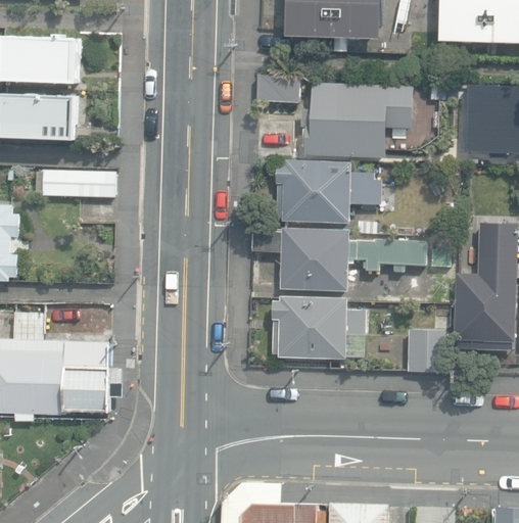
[(379,38),(380,38),(380,0),(285,0),(285,36),(379,38)]
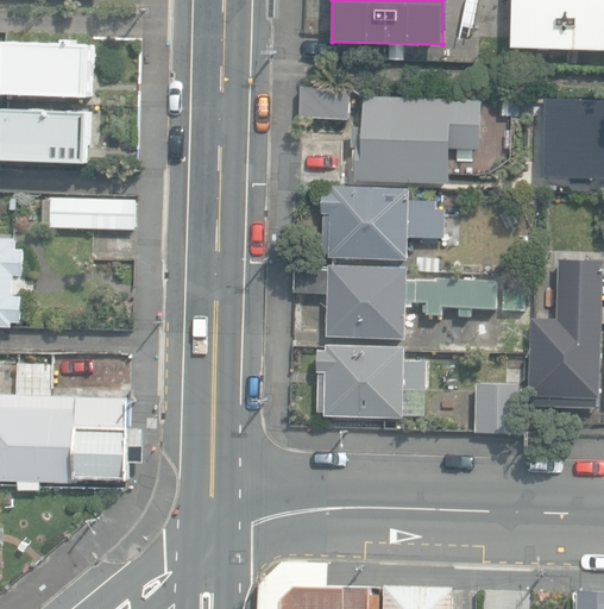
[(603,0),(511,0),(511,46),(603,48),(603,0)]
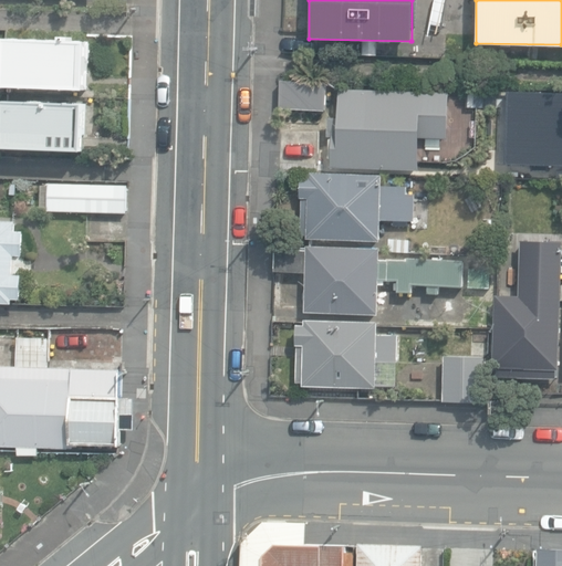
[(2,41),(1,87),(84,91),(86,43),(2,41)]
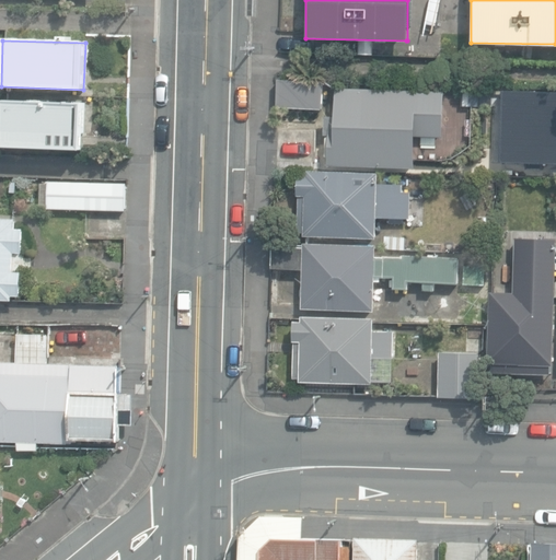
[(274,107),(320,109),(321,82),(275,79),(274,107)]
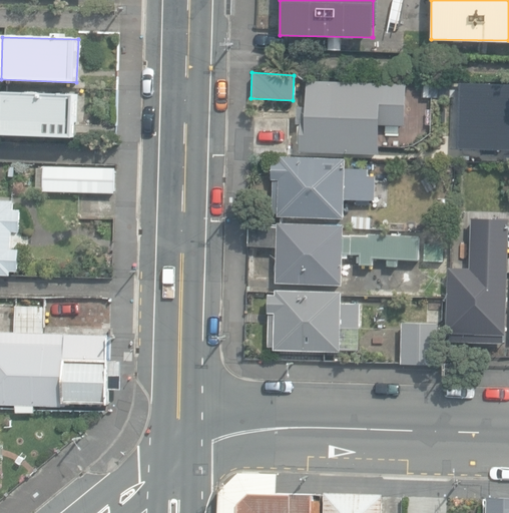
[(419,98),(436,98),(436,81),(414,80),(414,89),(419,90),(419,98)]
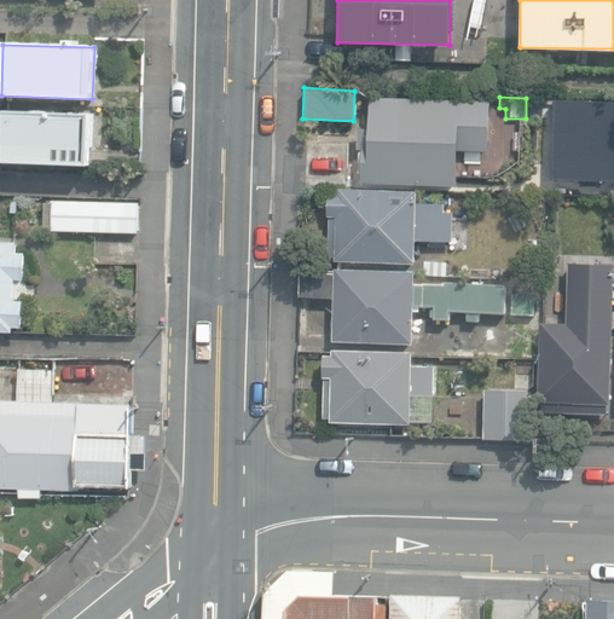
[(360,184),(457,186),(458,152),(487,152),(488,100),(369,98),(368,128),(357,128),(355,150),(361,150),(360,184)]
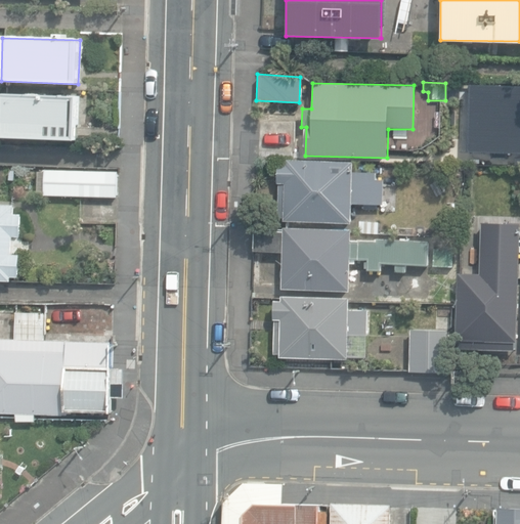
[(0,137),(74,139),(75,97),(0,95),(0,137)]
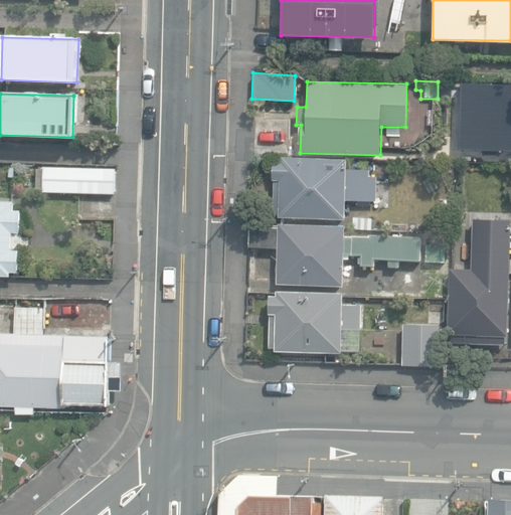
[(279,217),(344,219),(344,201),(375,202),(376,177),(367,177),(367,170),(345,169),(346,159),(279,157),(279,161),(278,161),(272,161),(270,215),(277,215),(278,215),(278,217),(279,217)]
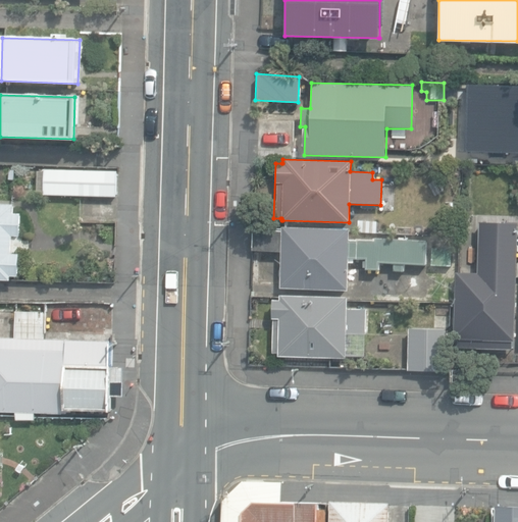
[(42,195),(114,196),(115,170),(42,169),(42,195)]
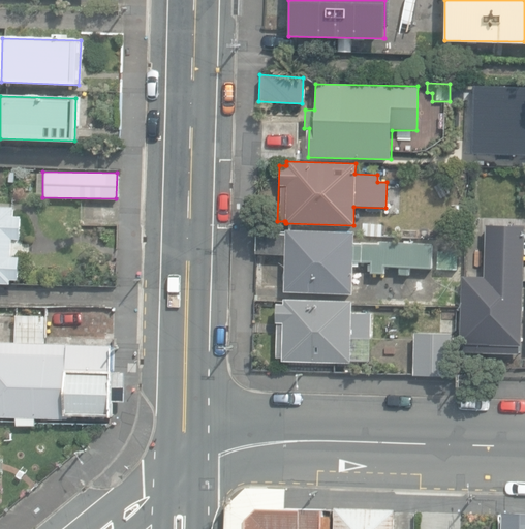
[(0,283),(9,284),(9,280),(17,280),(18,256),(11,256),(12,240),(19,240),(20,217),(12,217),(12,208),(0,207),(0,283)]
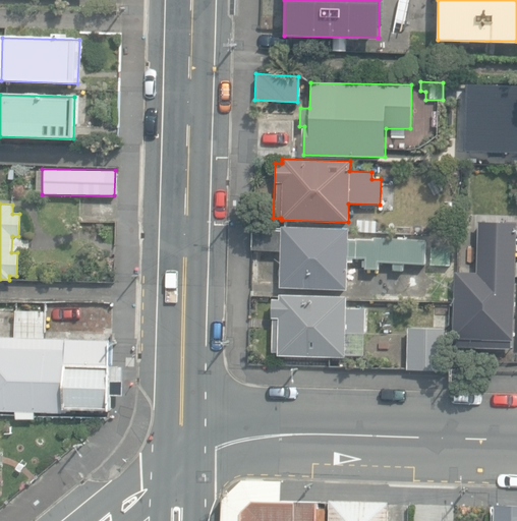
[(352,232),(368,233),(369,220),(353,219),(352,232)]
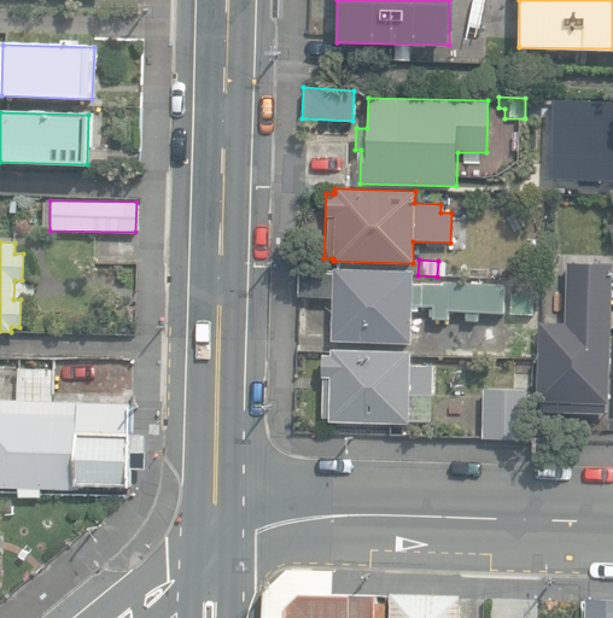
[(331,340),(410,344),(412,304),(432,305),(432,320),(447,320),(448,312),(463,313),(463,321),(477,322),(477,313),(502,314),(503,285),(441,283),(441,286),(410,285),(412,273),(332,269),(331,272),(297,270),(297,297),(332,298),(331,340)]
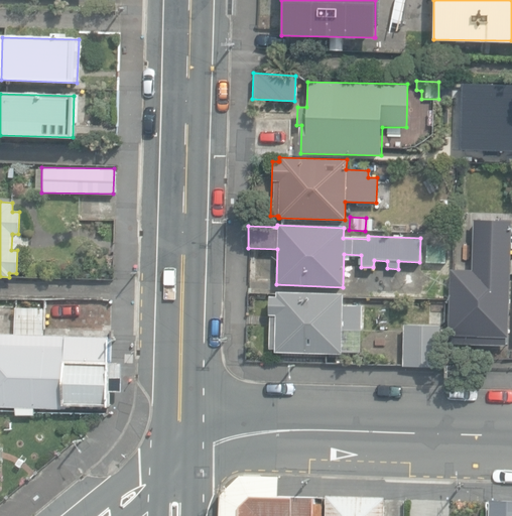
[(449,342),(504,344),(504,338),(506,338),(509,270),(505,270),(505,255),(479,254),(480,239),(462,238),(460,269),(449,268),(445,335),(449,336),(449,342)]
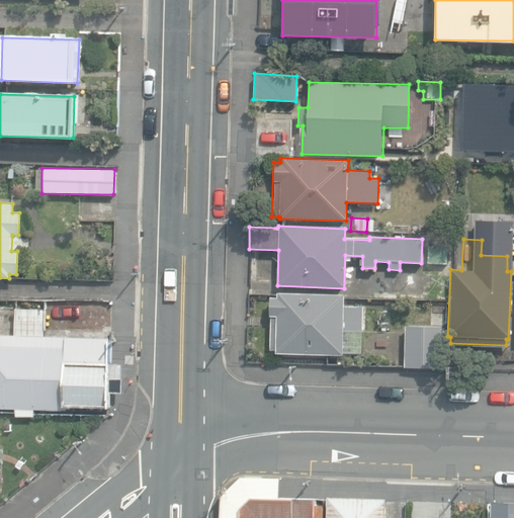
[(426,263),(445,263),(445,246),(426,246),(426,263)]
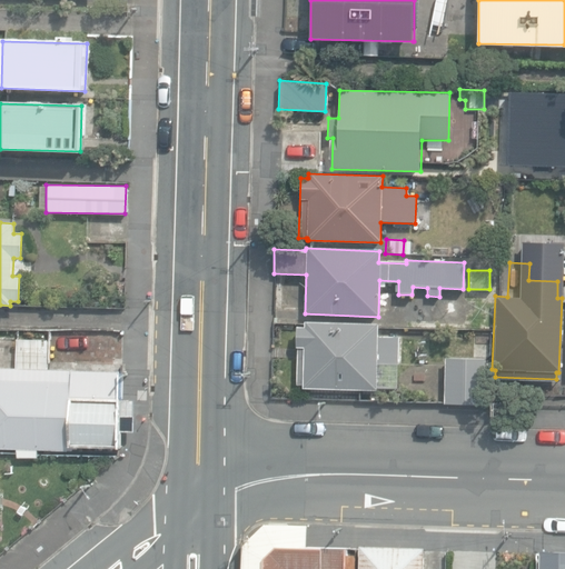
[(303,387),(376,389),(376,363),(397,365),(398,336),(376,336),(377,325),(305,322),(305,327),(304,327),(297,327),(295,385),(303,386),(303,387)]
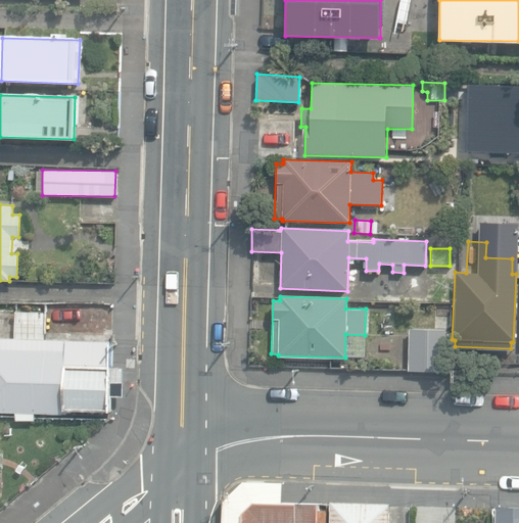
[(107,367),(108,340),(43,338),(44,312),(14,311),(13,337),(0,336),(0,411),(13,412),(13,422),(35,423),(35,414),(66,415),(66,412),(108,413),(108,396),(120,397),(121,367),(107,367)]
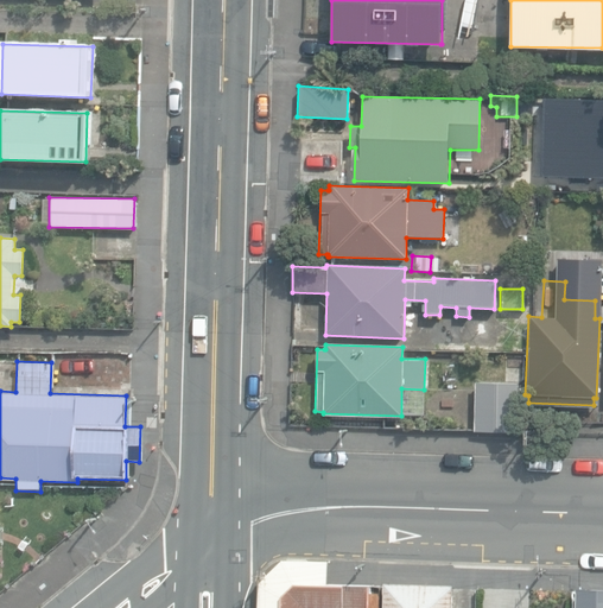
[(500,432),(514,432),(516,382),(500,382),(475,381),(473,431),(500,432)]
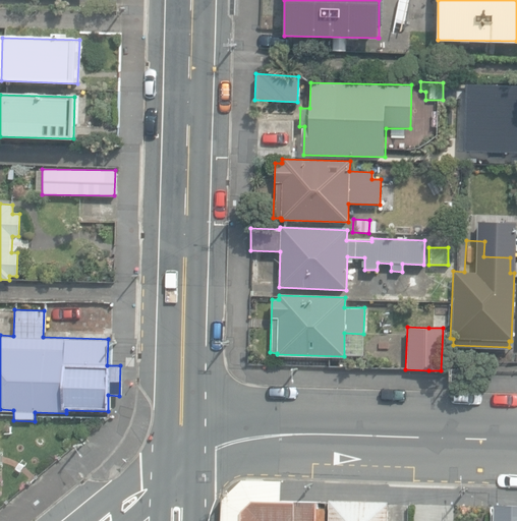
[(323,520),(324,503),(279,502),(279,481),(240,480),(220,501),(219,520),(323,520)]
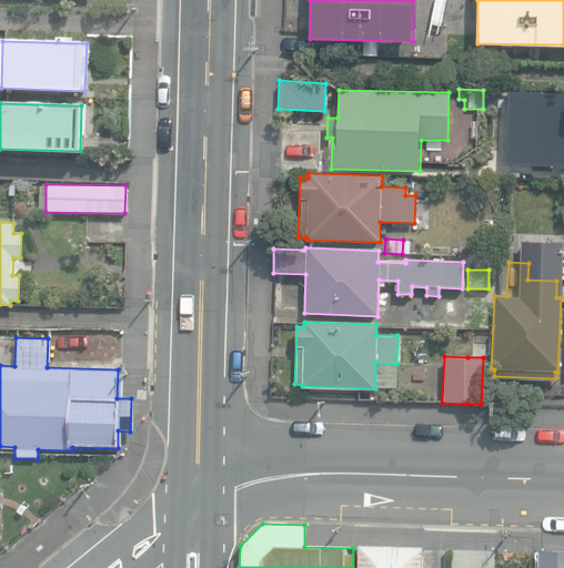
[(421,567),(422,547),(420,547),(363,545),(358,545),(356,567),(421,567)]
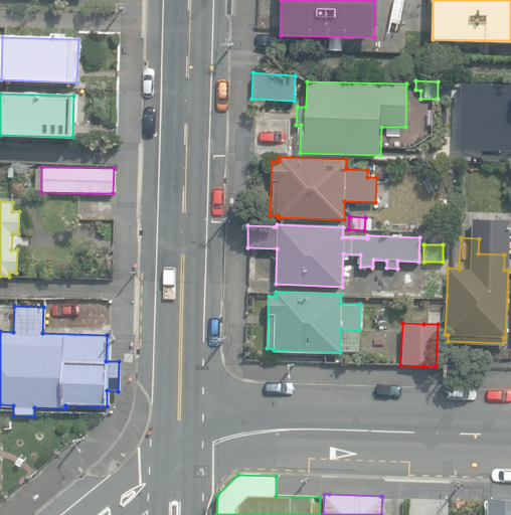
[(510,514),(510,499),(487,498),(486,514),(510,514)]
